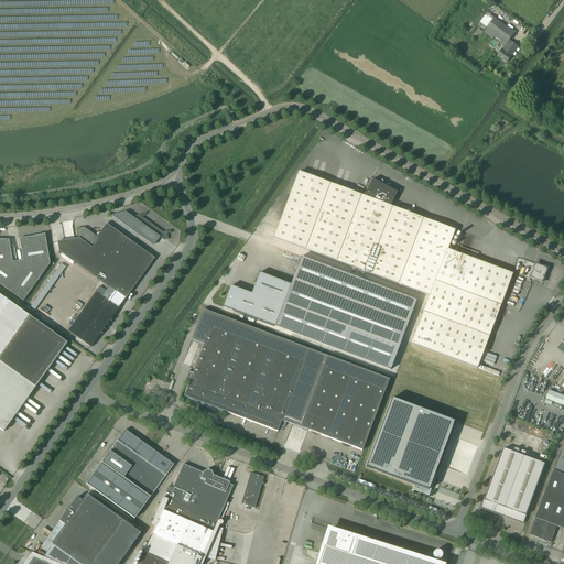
[(498,55),(507,63),(519,47),(510,41),(514,33),(495,18),(488,13),(479,25),(485,30),(484,32),(492,39),(495,38),(507,46),(503,51),(502,50),(498,55)]
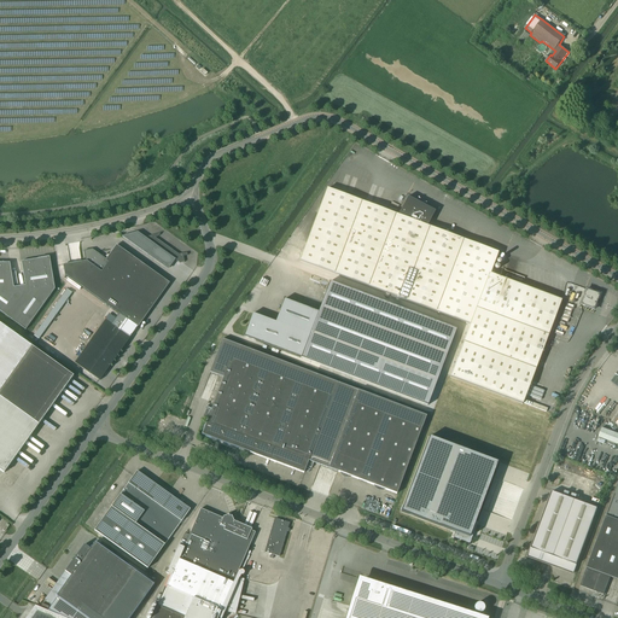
[(525,31),(519,39),(525,44),(530,36),(530,35),(525,31)]
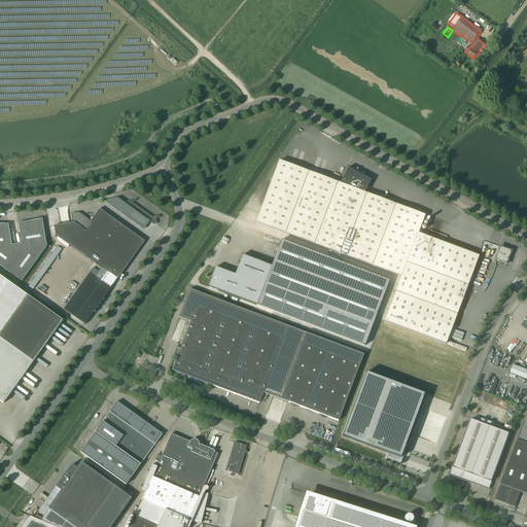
[(279,162),(256,221),(401,276),(385,321),(446,344),(452,327),(479,256),(418,234),(424,215),(364,192),(372,180),(348,168),(340,183),(279,162)]
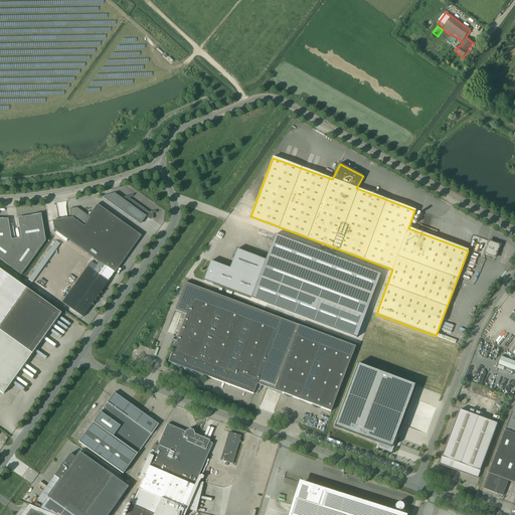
[(115,193),(102,197),(124,213),(125,211),(133,200),(129,198),(123,199),(115,193)]
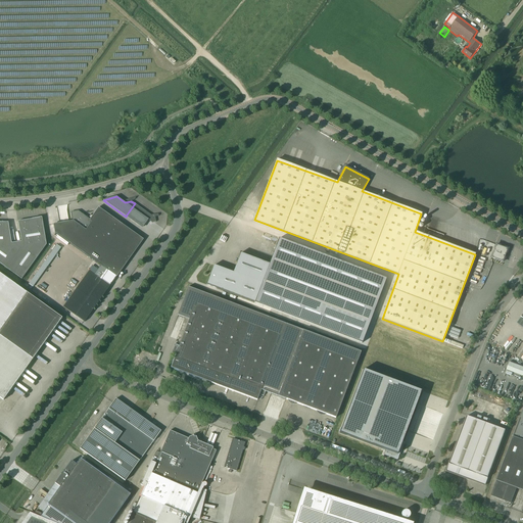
[(135,203),(127,215),(144,227),(148,220),(152,223),(156,222),(155,217),(153,217),(153,216),(151,216),(135,203)]
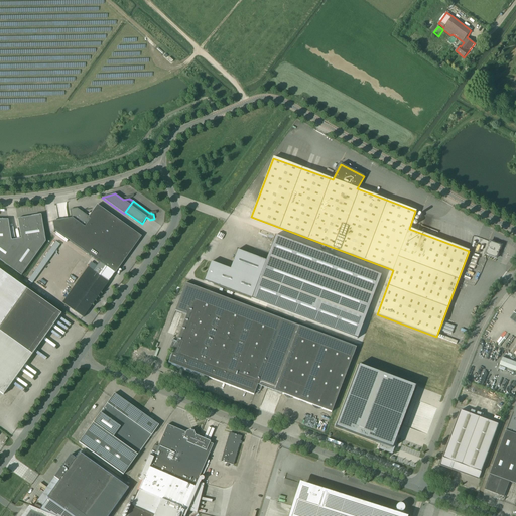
[(72,218),(52,222),(53,222),(54,230),(59,233),(99,262),(106,266),(115,273),(139,241),(140,238),(141,237),(100,207),(97,205),(89,217),(77,209),(71,210),(72,218)]
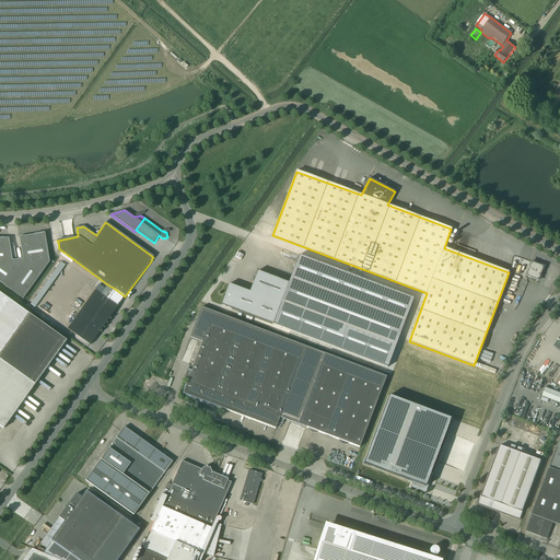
[(23,259),(18,260),(23,299),(49,263),(45,233),(20,237),(23,259)]
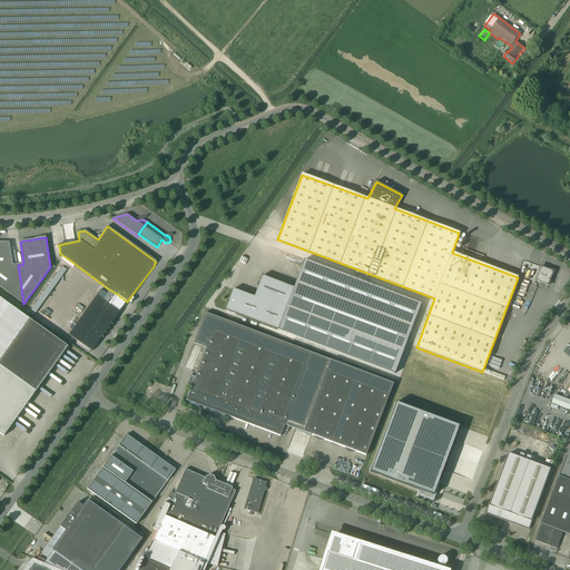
[(0,242),(0,287),(23,304),(18,265),(13,265),(9,243),(0,242)]
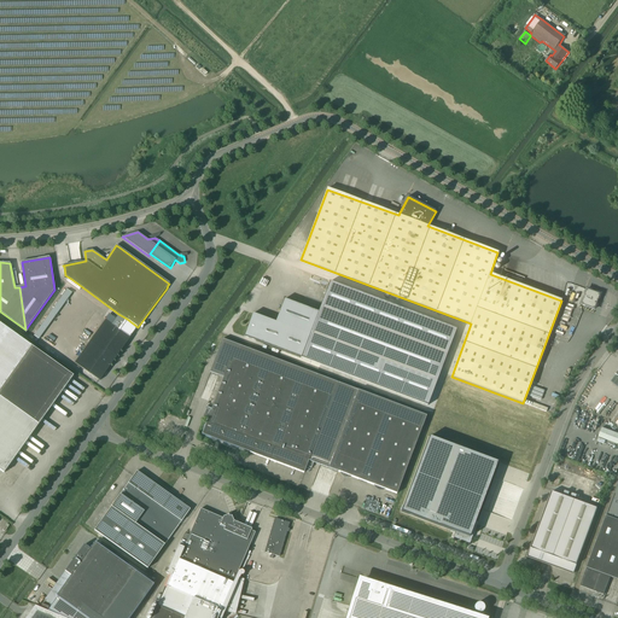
[(506,262),(500,278),(526,287),(532,272),(506,262)]
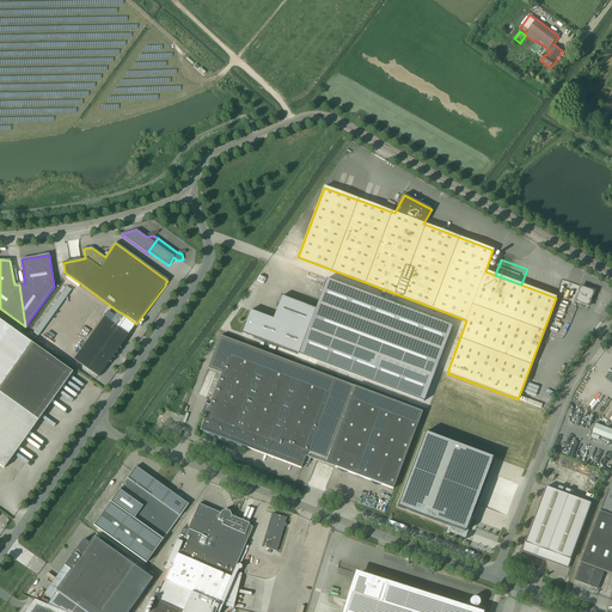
[(245,325),(242,334),(299,355),(423,402),(452,326),(326,279),(316,310),(282,297),(273,319),(251,311),(248,318),(245,325)]
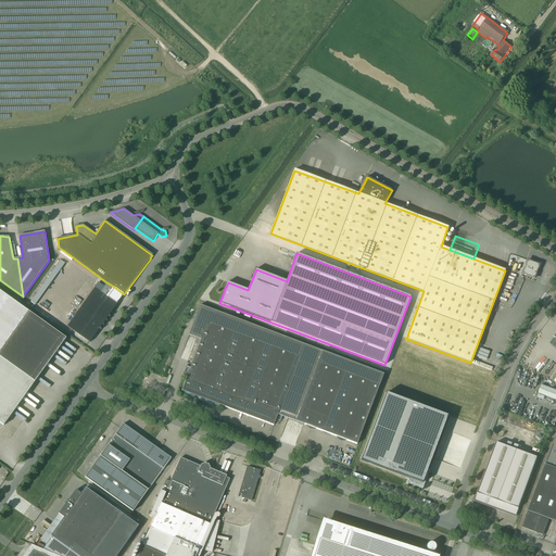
[(230,260),(236,262),(230,277),(236,279),(241,264),(240,264),(242,257),(232,254),(230,260)]
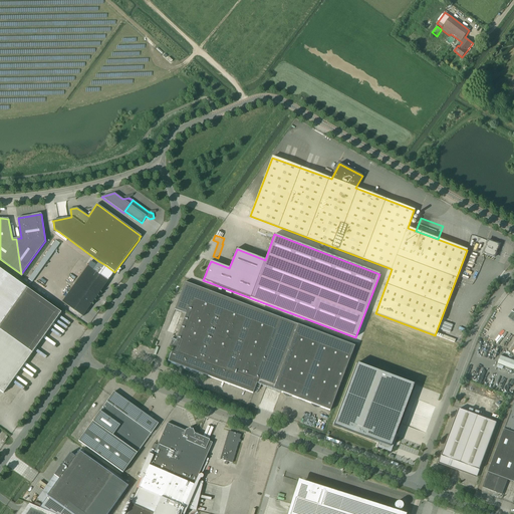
[(55,239),(55,240),(28,279),(32,282),(60,241),(56,238),(55,239)]
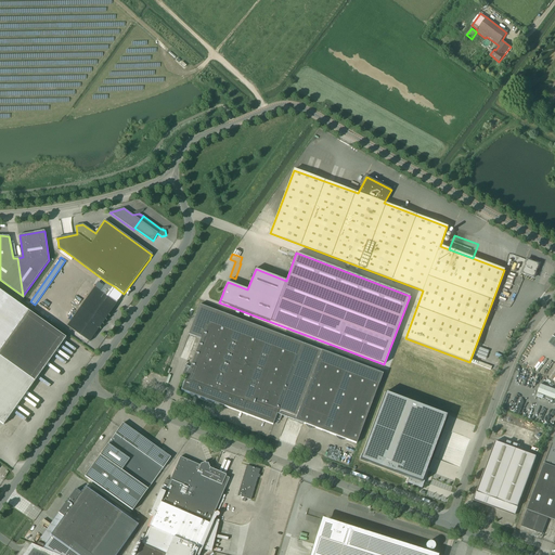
[(527,260),(521,273),(525,275),(525,276),(527,278),(528,276),(533,279),(539,265),(527,260)]
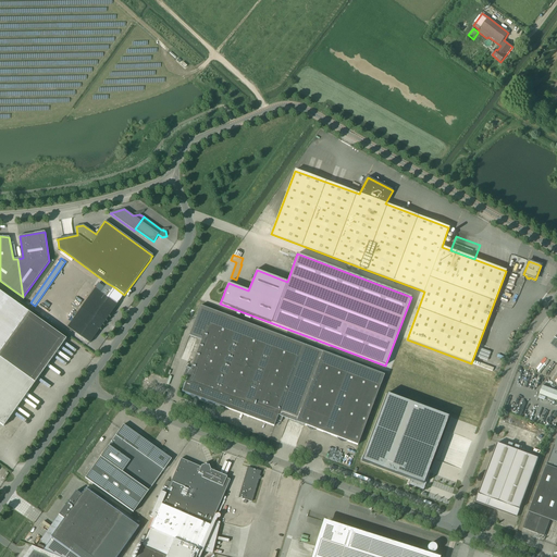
[(107,283),(100,293),(107,297),(114,287),(107,283)]
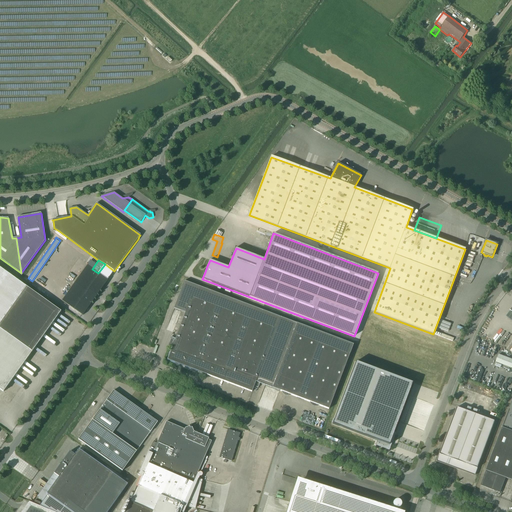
[(97,296),(108,280),(107,280),(99,274),(98,273),(92,269),(87,265),(62,300),(83,315),(95,298),(94,297),(95,295),(97,296)]
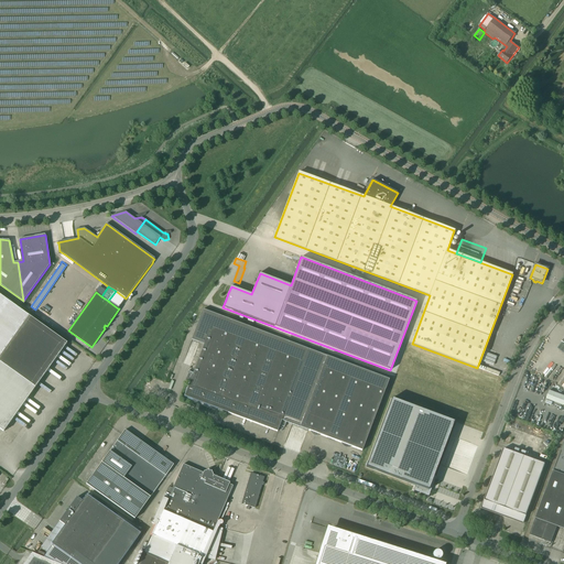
[(117,293),(109,302),(118,308),(126,300),(117,293)]
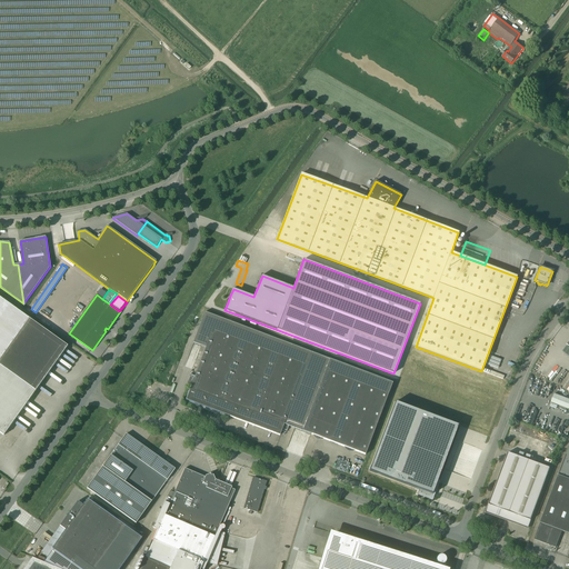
[(0,432),(3,436),(7,431),(8,431),(10,429),(9,428),(68,346),(29,319),(0,297),(0,432)]
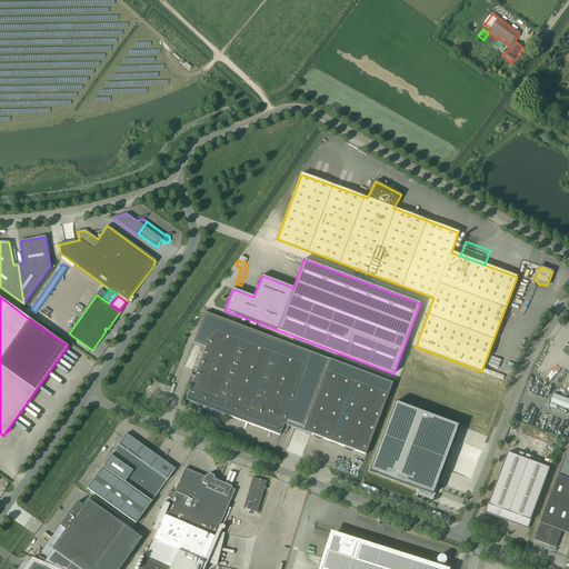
[(206,347),(186,400),(280,436),(285,425),(286,425),(289,426),(311,435),(312,435),(323,439),(343,447),(355,451),(366,455),(389,392),(392,382),(205,312),(193,342),(206,347)]
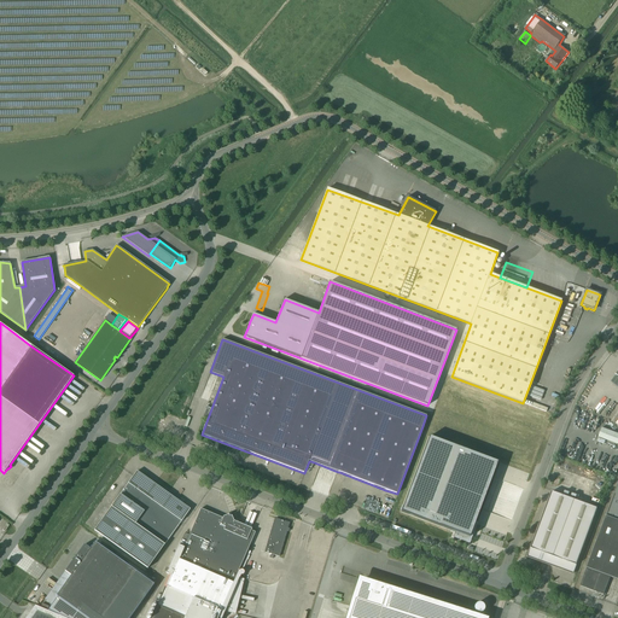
[(617,433),(601,429),(598,437),(617,444),(617,433)]
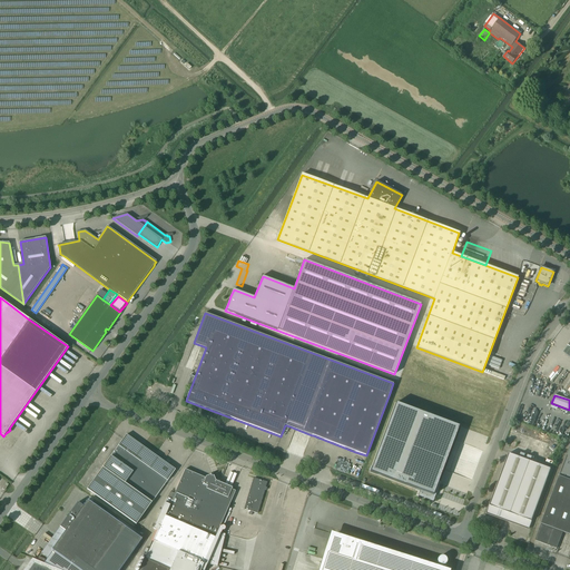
[(396,403),(370,472),(420,491),(419,495),(432,500),(439,483),(438,483),(459,426),(396,403)]
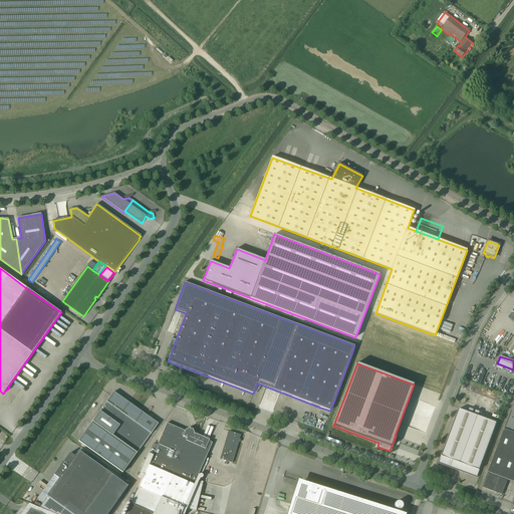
[(78,442),(122,473),(138,453),(150,435),(157,426),(158,424),(113,392),(110,397),(91,424),(85,432),(80,439),(78,442)]
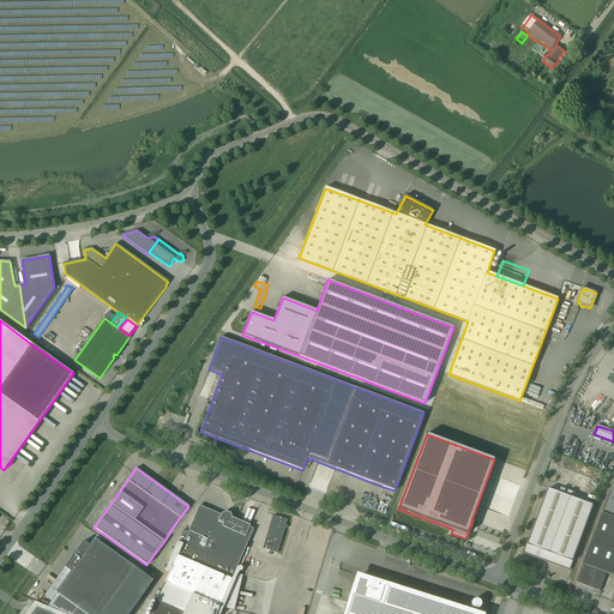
[(599,524),(577,582),(591,588),(600,591),(607,573),(613,575),(613,481),(602,512),(599,524)]
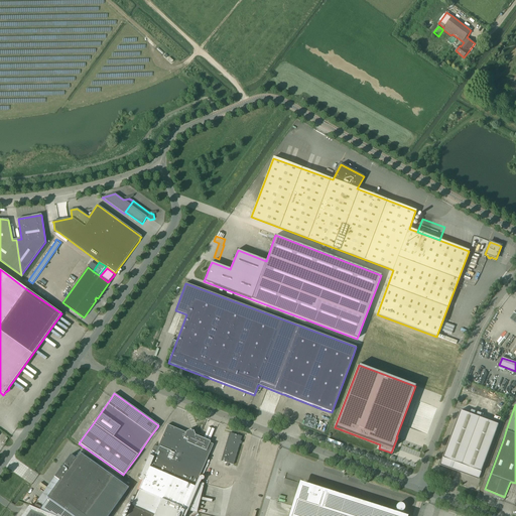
[(461,410),(440,465),(479,479),(499,424),(482,418),(464,411),(461,410)]
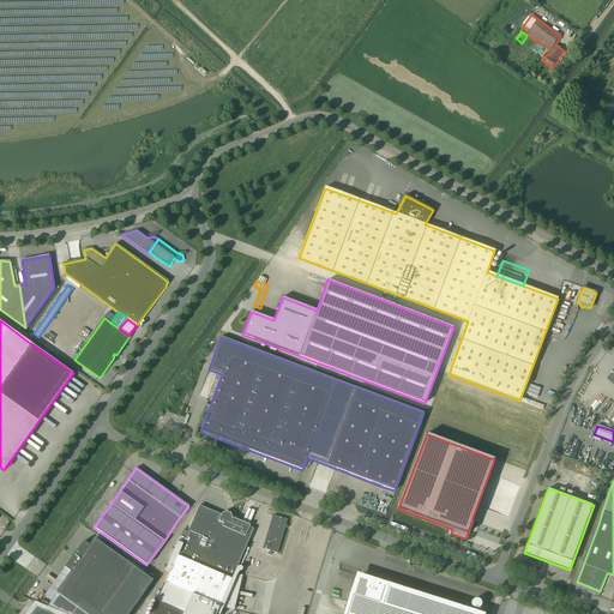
[(221,613),(223,608),(232,609),(241,576),(239,575),(240,572),(241,572),(241,571),(242,571),(242,570),(242,569),(242,567),(241,567),(241,566),(240,566),(239,566),(239,567),(238,567),(253,530),(254,529),(236,522),(238,519),(235,516),(233,518),(232,515),(230,515),(227,513),(226,512),(222,513),(222,515),(199,505),(182,545),(170,572),(169,571),(150,613),(221,613)]
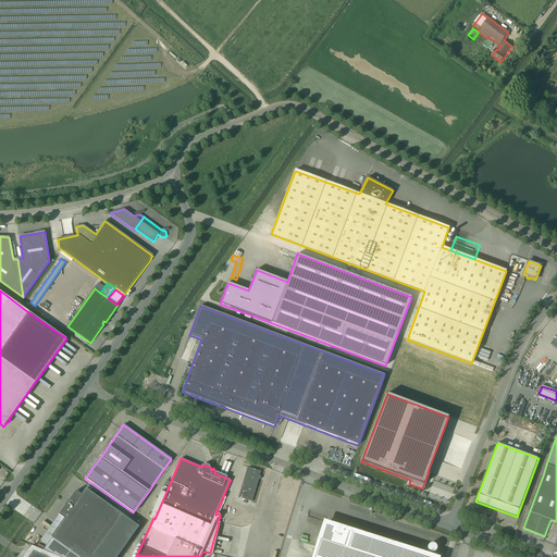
[(248,467),(239,498),(252,502),(259,479),(260,477),(261,471),(248,467)]
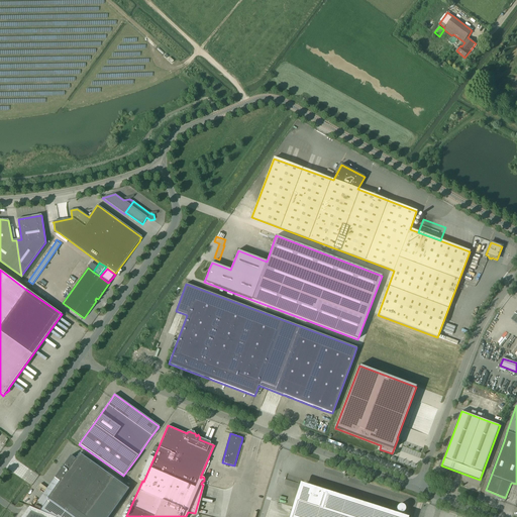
[(48,499),(40,511),(55,516),(108,516),(129,489),(114,479),(105,472),(106,471),(99,466),(98,467),(80,453),(76,459),(71,455),(63,466),(62,468),(55,478),(60,482),(47,499),(48,499)]
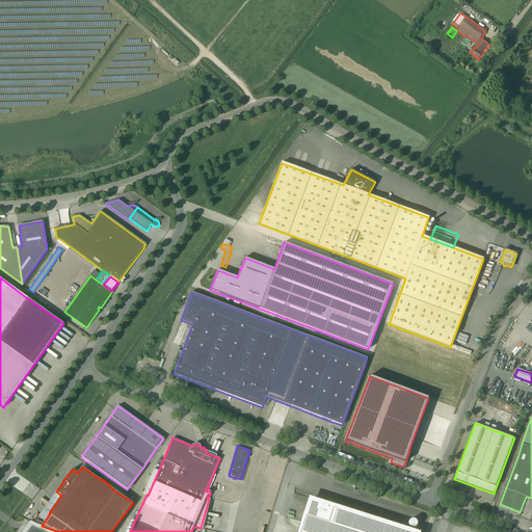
[(154,470),(143,494),(147,495),(148,496),(158,472),(158,471),(155,470),(154,470)]
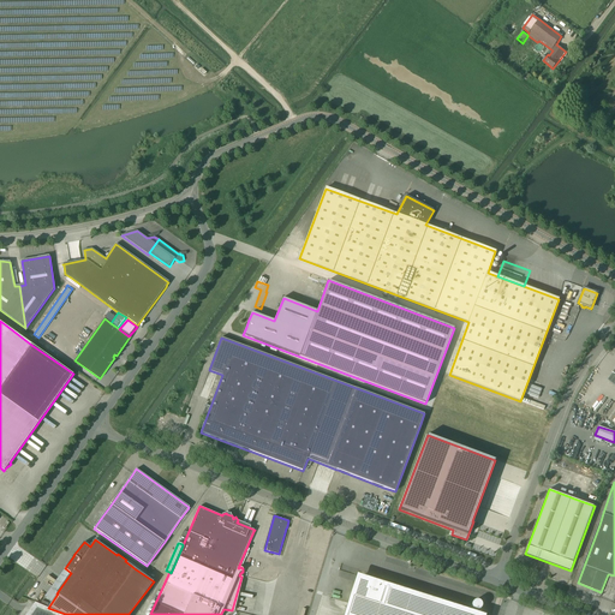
[(481,614),(362,577),(350,614),(481,614)]
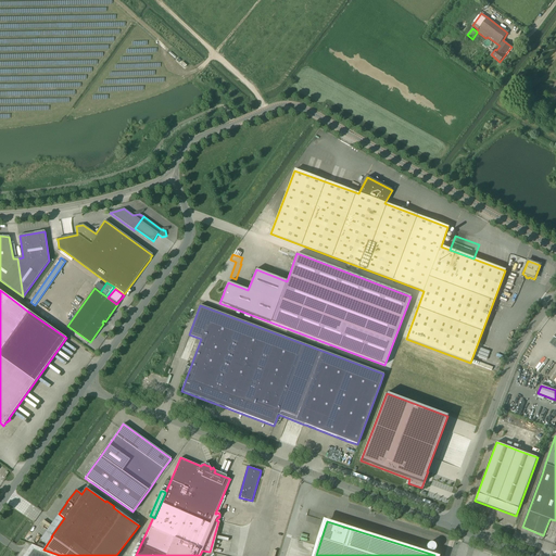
[(428,542),(425,550),(432,553),(436,544),(428,542)]
